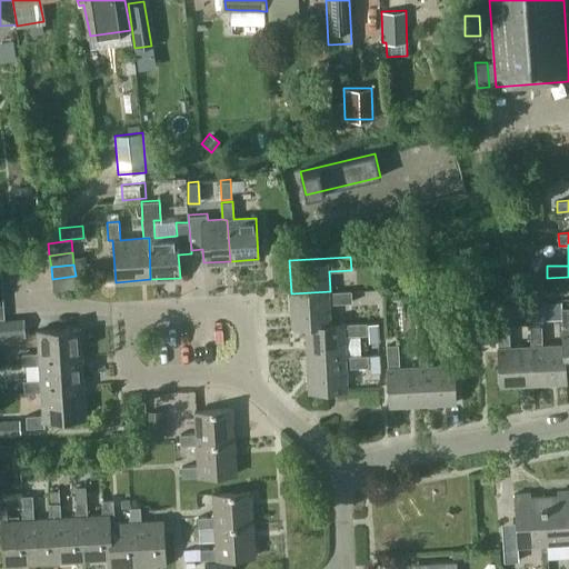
[(77,288),(76,276),(52,279),(55,291),(77,288)]
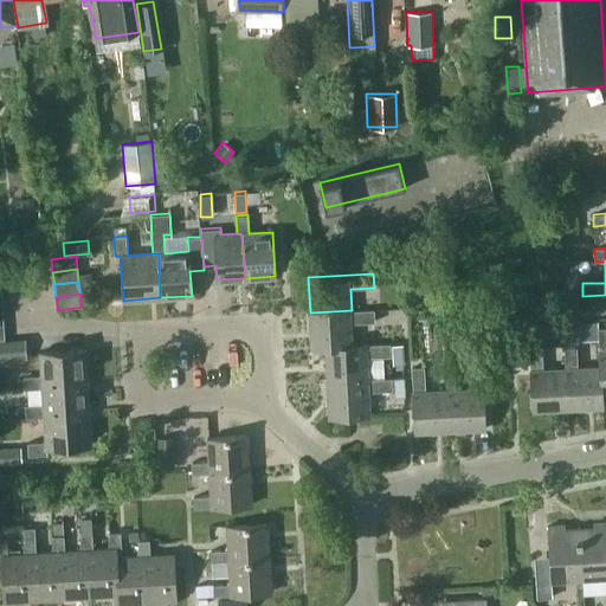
[(375,309),(352,310),(310,313),(311,347),(326,347),(353,346),(353,345),(352,322),(375,321),(375,309)]
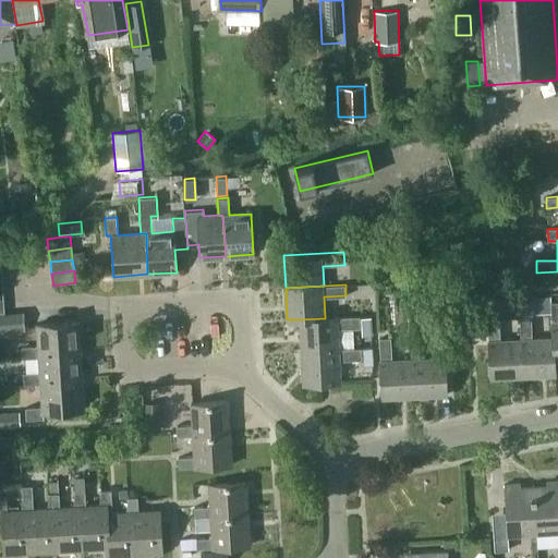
[(534,298),(521,299),(522,314),(535,313),(534,298)]
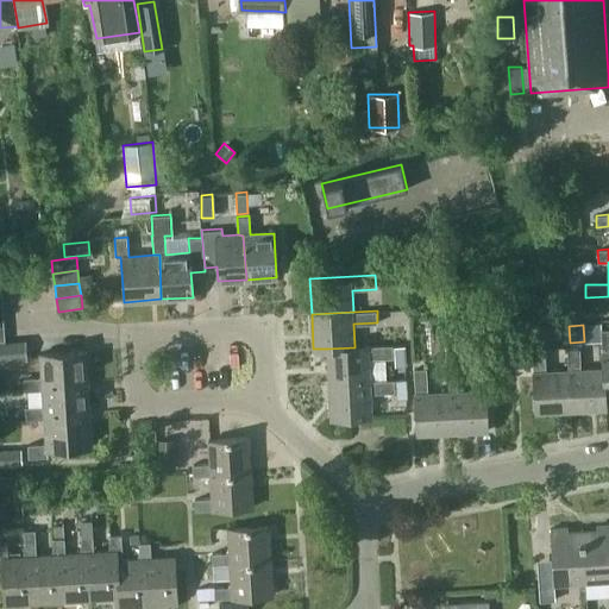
[(0,362),(27,360),(26,339),(0,340),(0,362)]
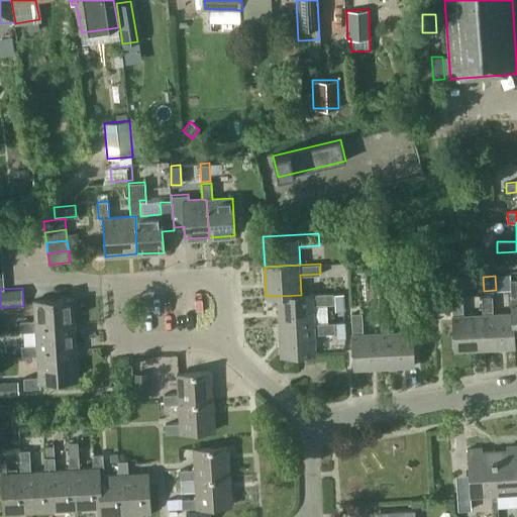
[(278,296),(280,325),(314,323),(313,304),(333,303),(333,292),(301,294),(301,295),(278,296)]
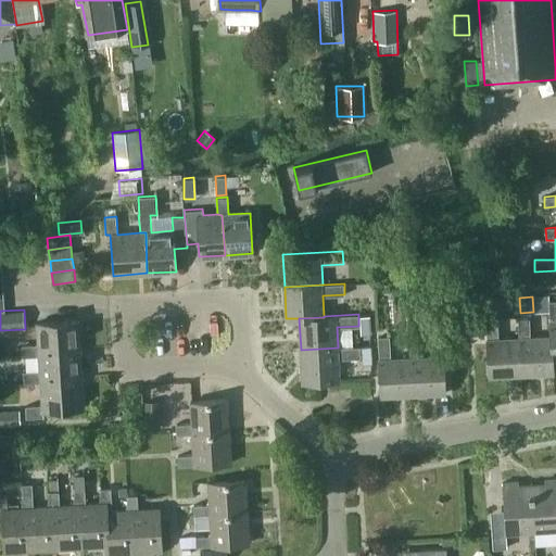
[(359,333),(369,332),(368,315),(358,316),(359,333)]
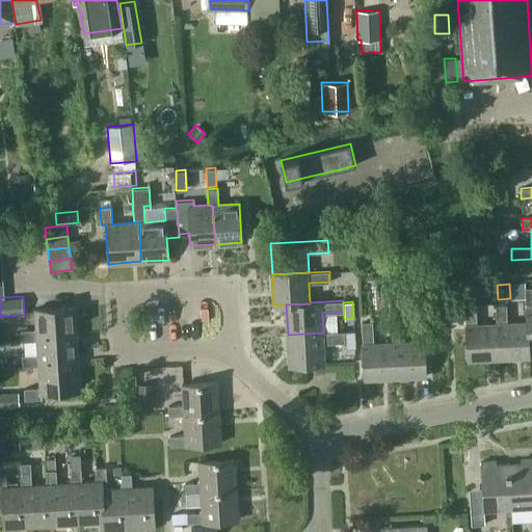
[(529,357),(529,345),(528,345),(527,321),(508,322),(507,302),(497,302),(498,322),(500,358),(529,357)]
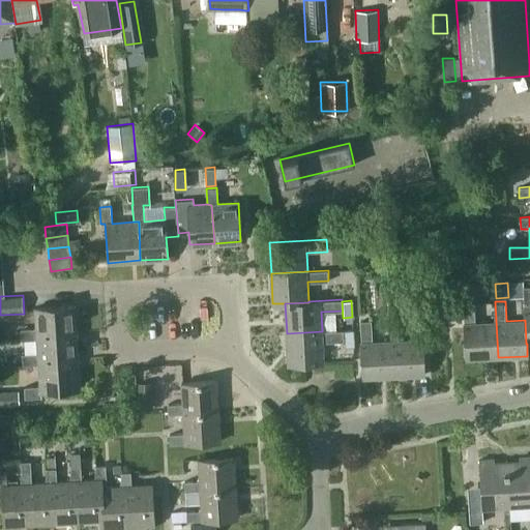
[(498,357),(496,321),(476,323),(475,302),(464,302),(467,359),(498,357)]
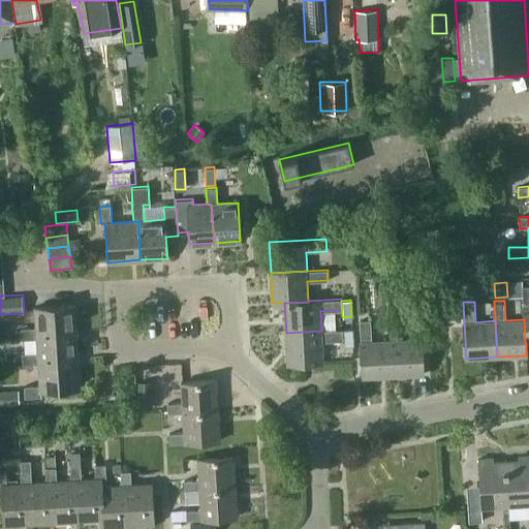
[(36,333),(75,331),(74,305),(34,307),(35,328),(20,329),(21,339),(36,338),(36,333)]
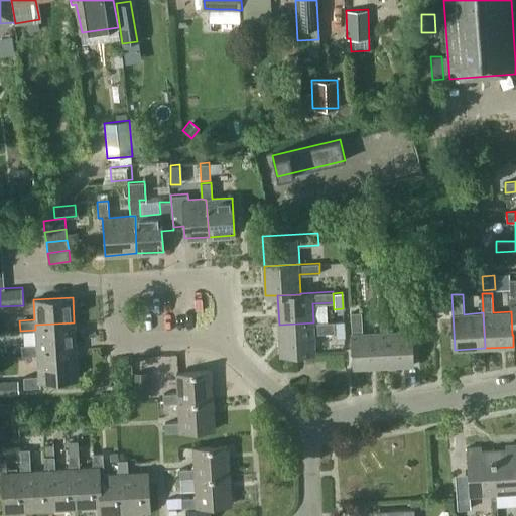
[(380,310),(381,331),(383,366),(413,364),(411,329),(392,331),(391,309),(380,310)]
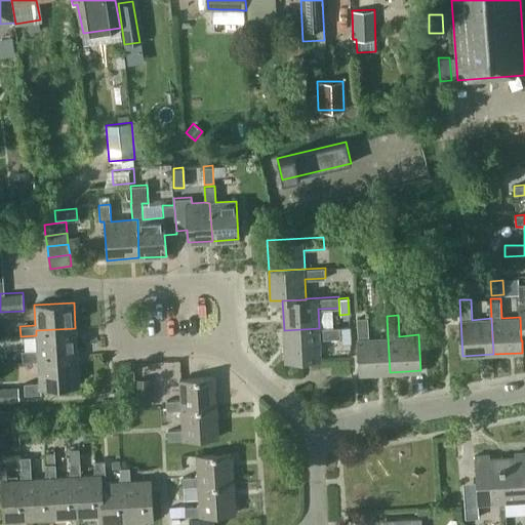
[(390,372),(388,336),(368,337),(367,317),(357,318),(360,373),(390,372)]
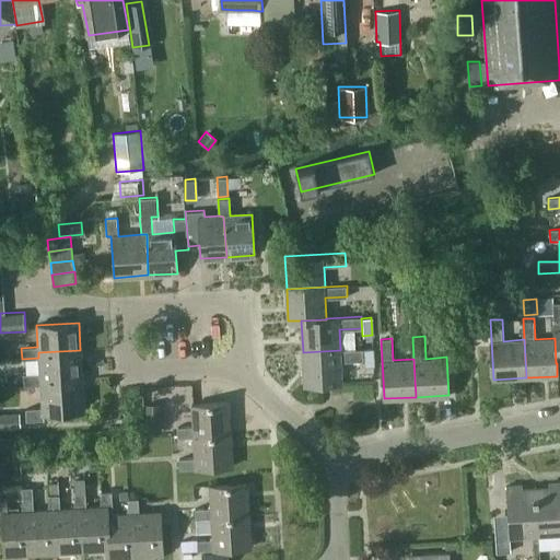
[(340,350),(303,352),(304,385),(341,383),(340,361),(363,360),(362,349),(340,350)]
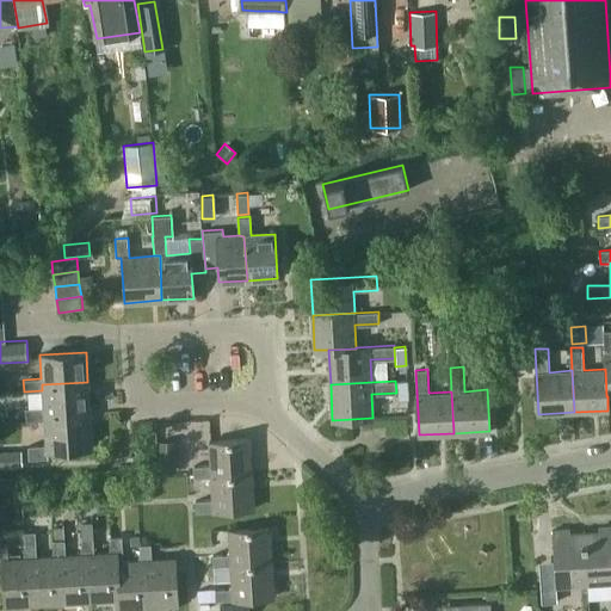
[(90,412),(87,382),(42,384),(42,390),(43,408),(25,409),(25,420),(44,419),(43,414),(90,412)]
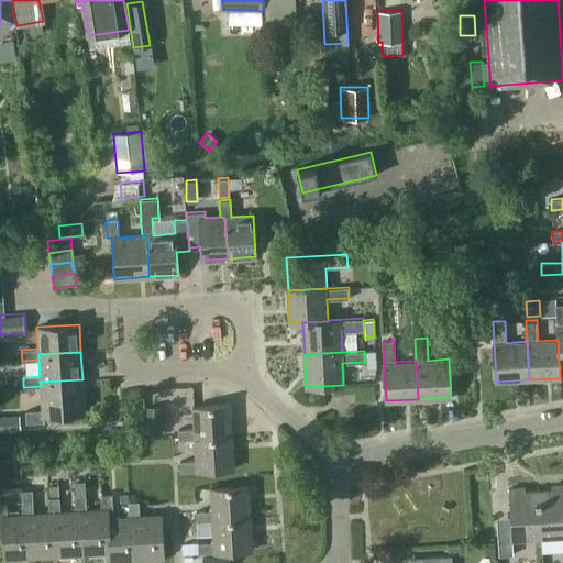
[(40,382),(41,386),(42,410),(24,411),(25,422),(43,421),(43,417),(84,414),(83,379),(40,382)]
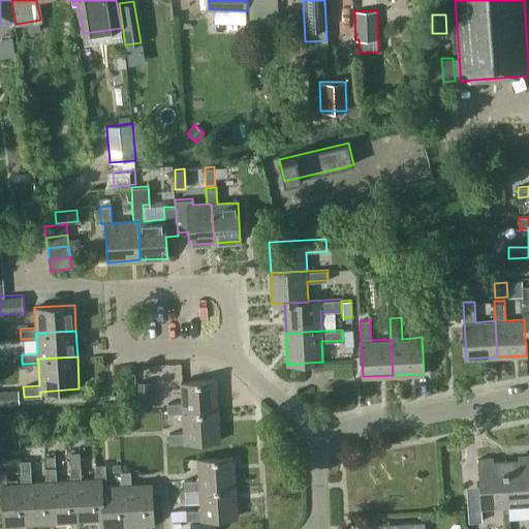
[(182,412),(217,410),(215,379),(180,382),(182,403),(167,404),(167,414),(182,413),(182,412)]
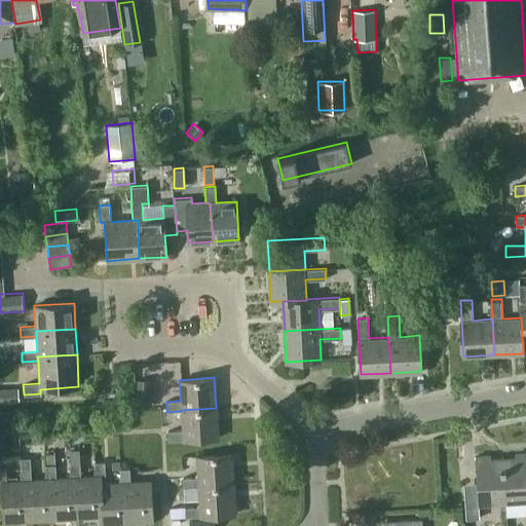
[(138,405),(151,404),(149,379),(136,380),(138,405)]
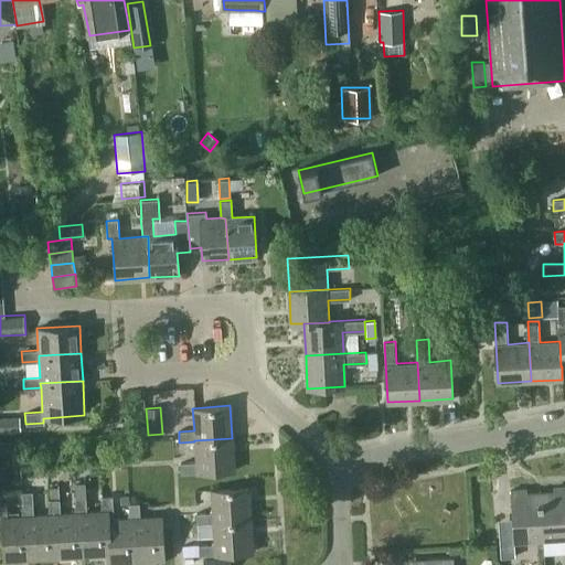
[(0,417),(0,432),(20,432),(19,416),(0,417)]
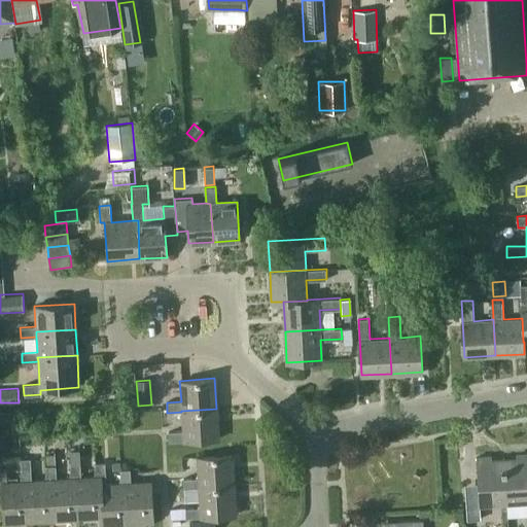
[(181,411),(181,412),(183,431),(168,432),(168,442),(218,438),(216,409),(181,411)]
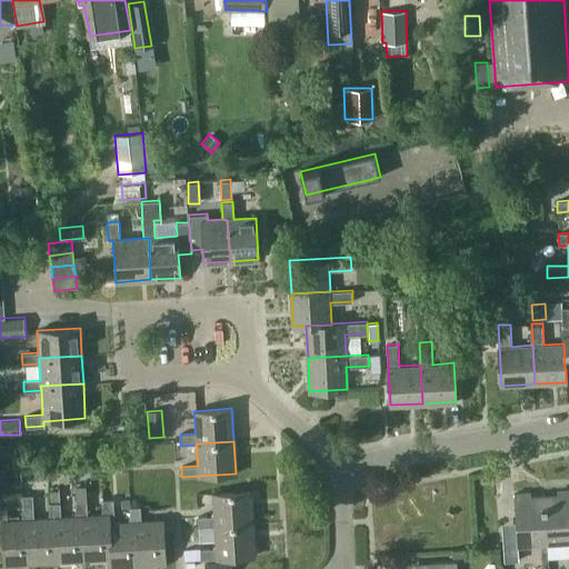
[(86,486),(76,487),(77,500),(87,500),(86,486)]
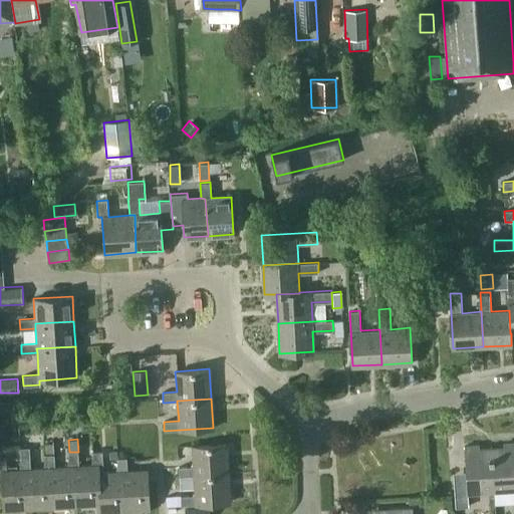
[(513,443),(490,445),(493,493),(513,491),(513,443)]
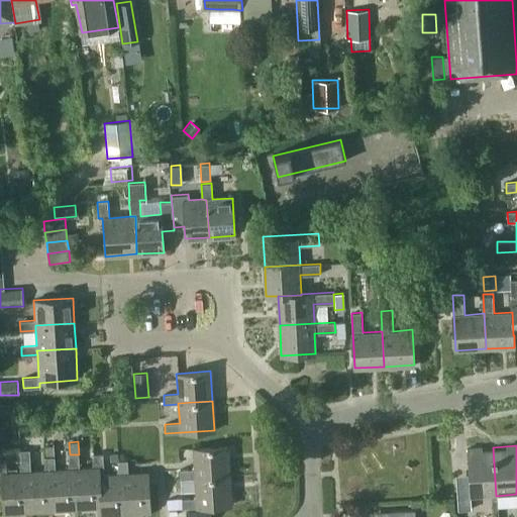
[(195,478),(229,476),(228,446),(193,448),(194,469),(179,470),(180,479),(195,478)]
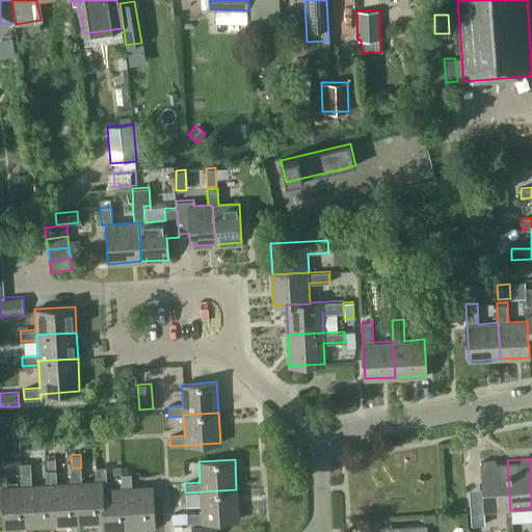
[(483,511),(510,510),(507,460),(480,462),(482,495),(469,496),(471,525),(484,524),(483,511)]
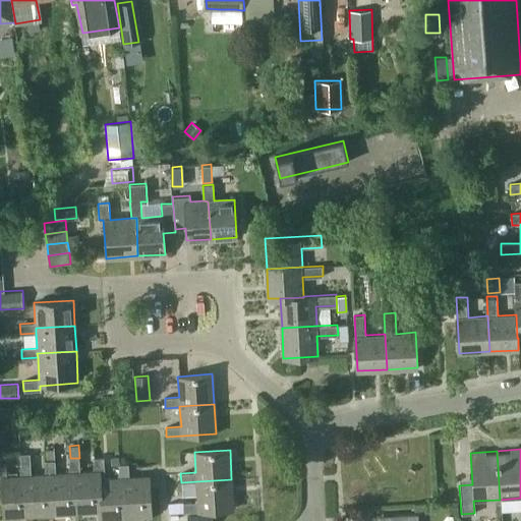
[(21,463),(19,476),(26,476),(30,516),(53,514),(50,474),(43,474),(31,475),(30,453),(21,453),(21,463)]
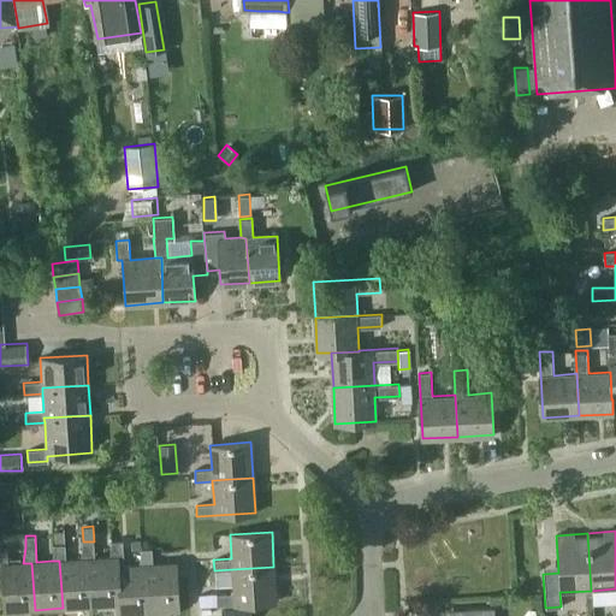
[(122,615),(149,614),(147,564),(138,564),(124,566),(122,542),(112,542),(110,557),(118,556),(120,604),(122,615)]
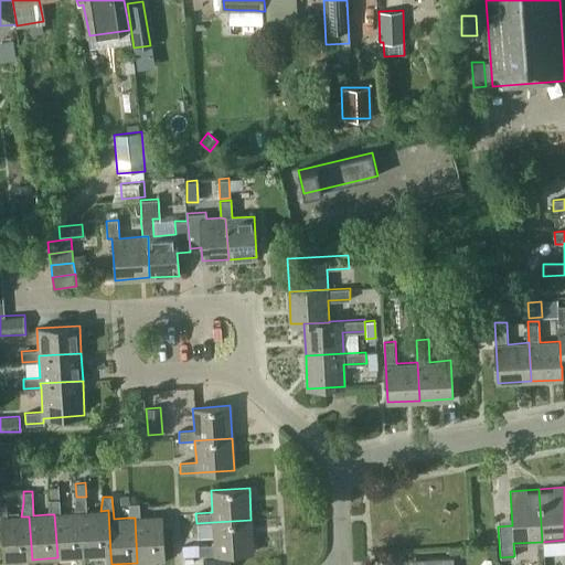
[(84,555),(110,554),(108,510),(100,511),(87,512),(86,498),(76,498),(73,513),(81,512),(84,555)]
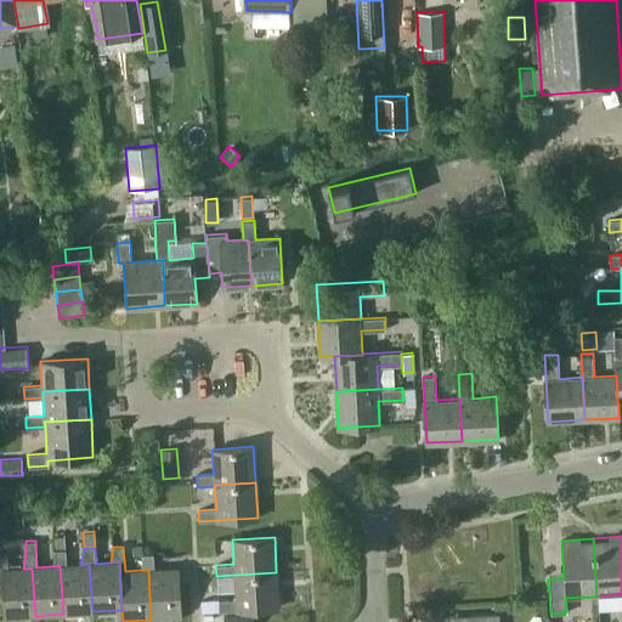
[(63,614),(92,611),(89,564),(80,565),(67,565),(66,549),(55,550),(51,566),(60,566),(63,614)]
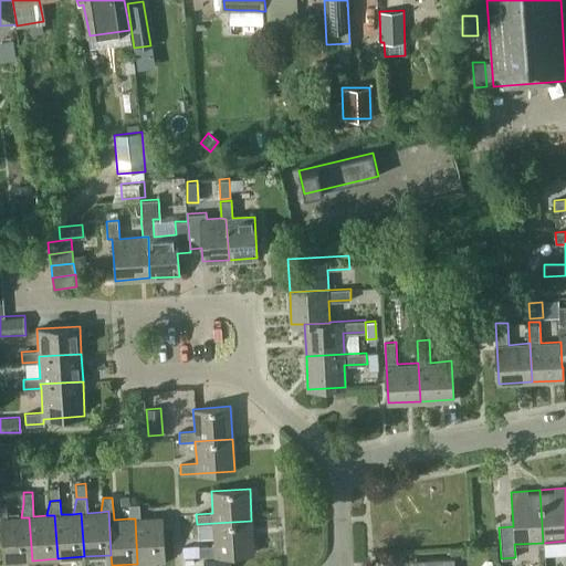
[(4,562),(32,561),(29,517),(21,517),(7,519),(7,503),(0,503),(0,519),(1,520),(4,562)]
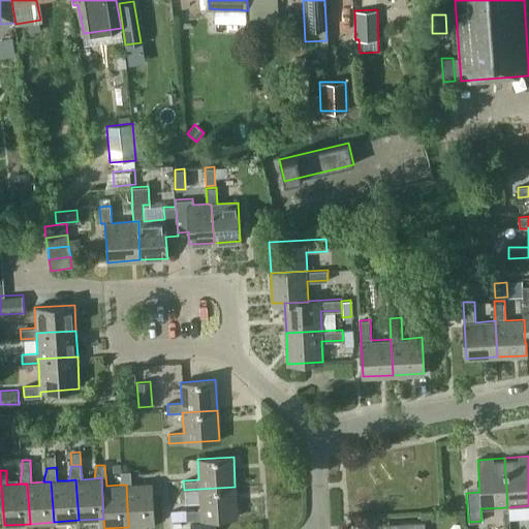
[(126,485),(128,527),(154,525),(151,484),(130,486),(129,471),(121,472),(119,485),(126,485)]
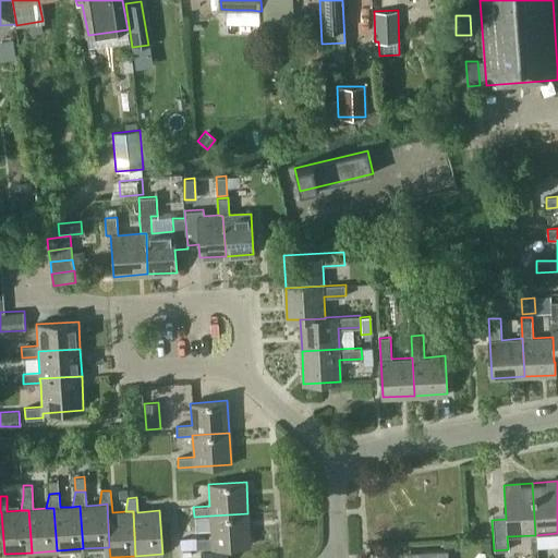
[(250,545),(247,513),(210,516),(211,537),(195,537),(196,548),(250,545)]
